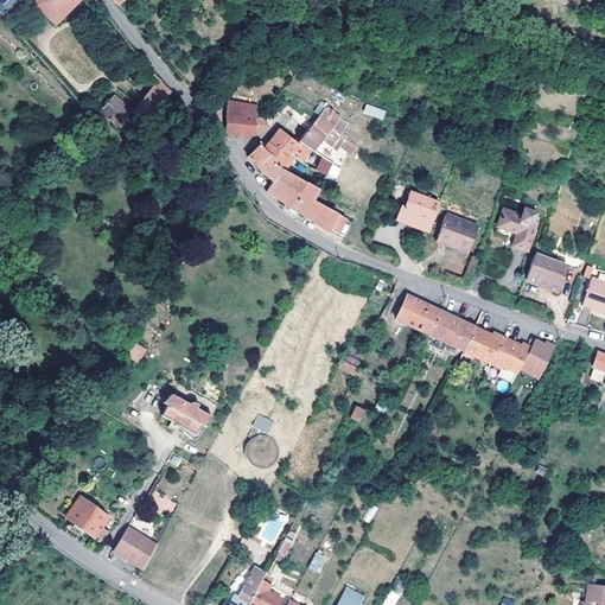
[(0,0),(0,8),(4,13),(18,0),(0,0)]
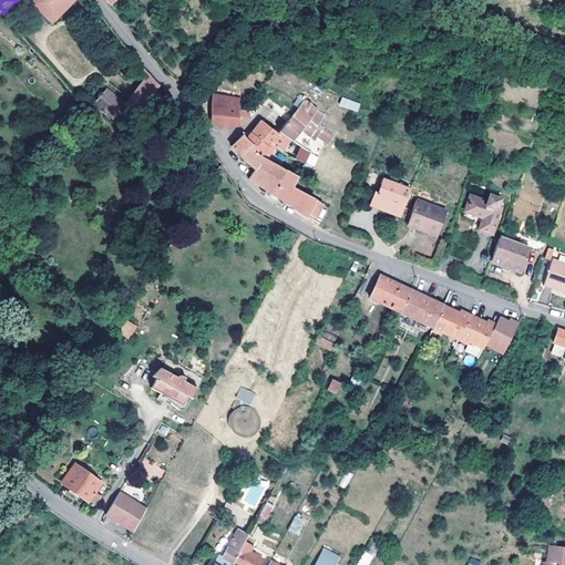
[(32,0),(30,2),(51,22),(72,0),(32,0)]
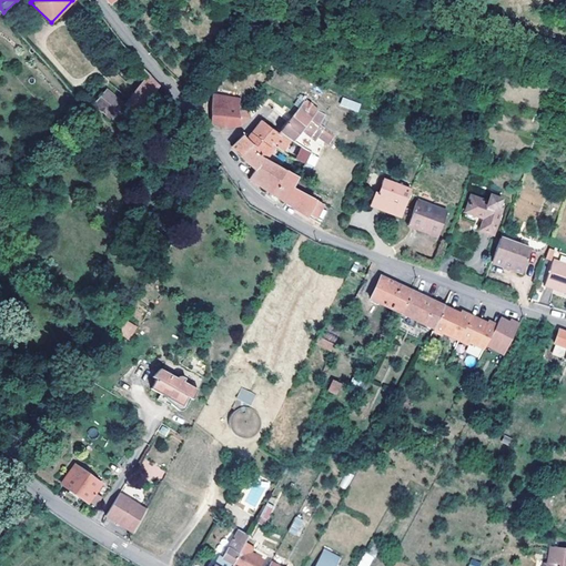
[(125,127),(152,94),(160,84),(150,73),(127,100),(109,87),(95,102),(125,127)]
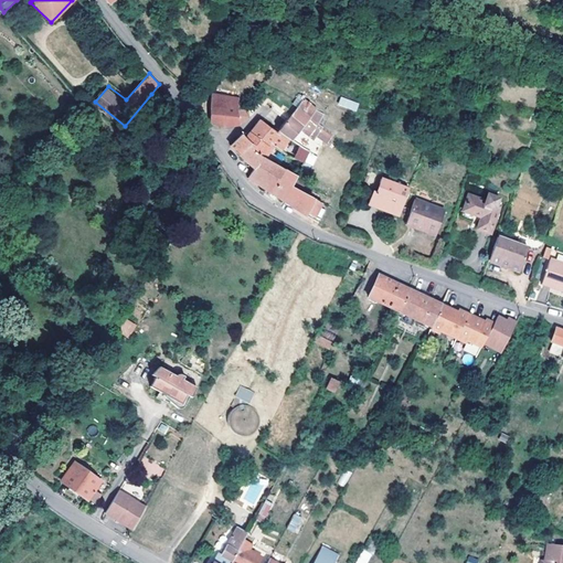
[(213,92),(211,106),(210,120),(225,126),(233,125),(240,124),(237,109),(241,97),(213,92)]
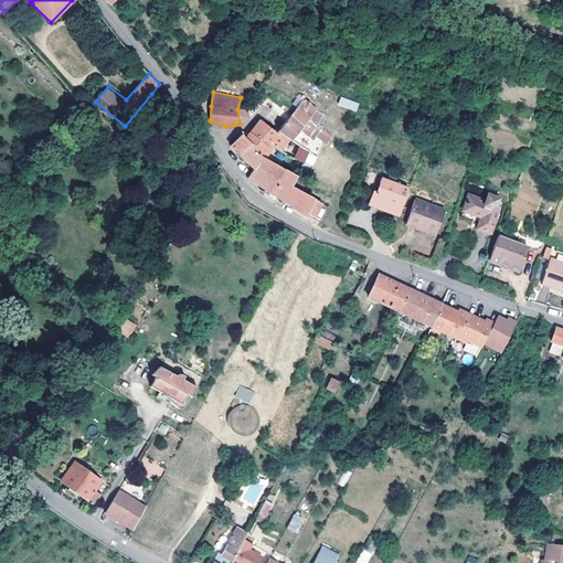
[(293,114),(290,117),(282,128),(290,136),(293,137),(301,125),(306,119),(316,124),(318,120),(325,112),(301,94),(295,102),(297,103),(291,114),(293,114)]
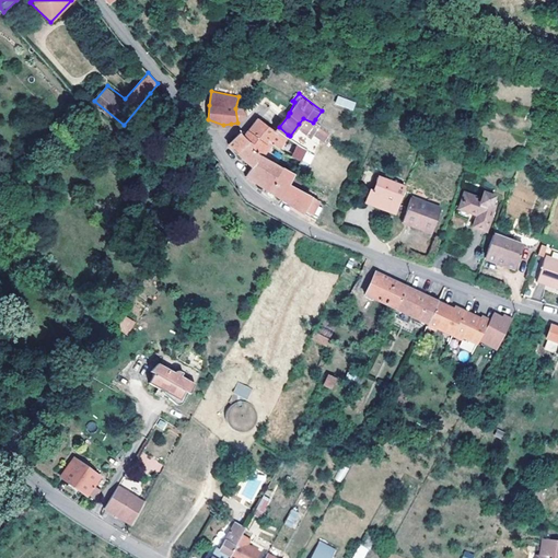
[(356,108),(358,100),(339,93),(337,102),(356,108)]
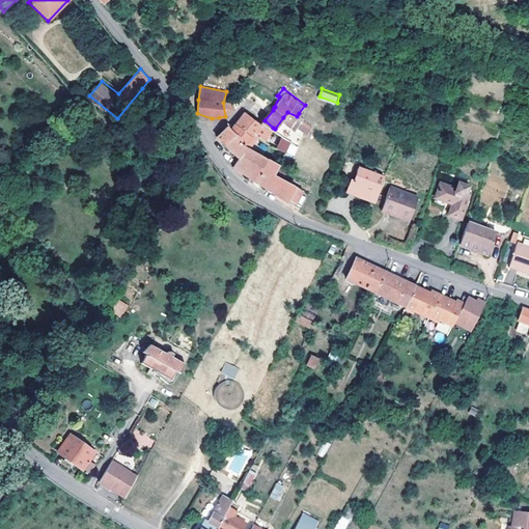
[(234,111),(229,96),(223,103),(225,116),(234,111)]
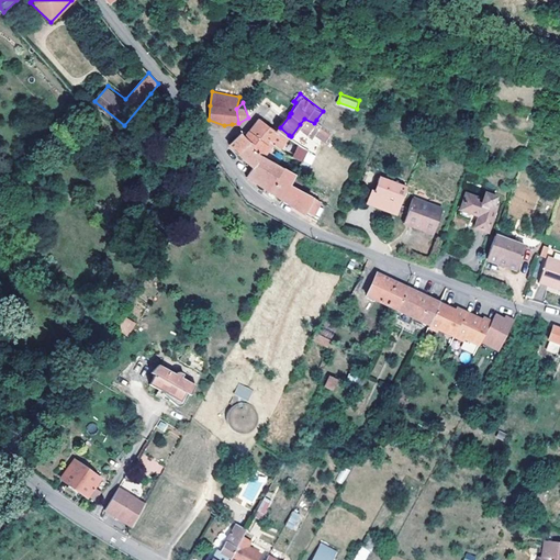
[(289,135),(280,127),(278,131),(260,118),(255,126),(252,131),(269,145),(271,142),(281,148),(289,135)]
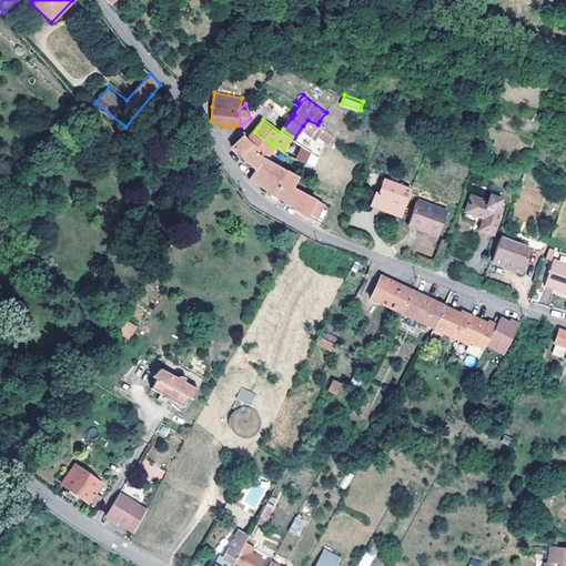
[(324,124),(317,132),(330,141),(335,132),(324,124)]
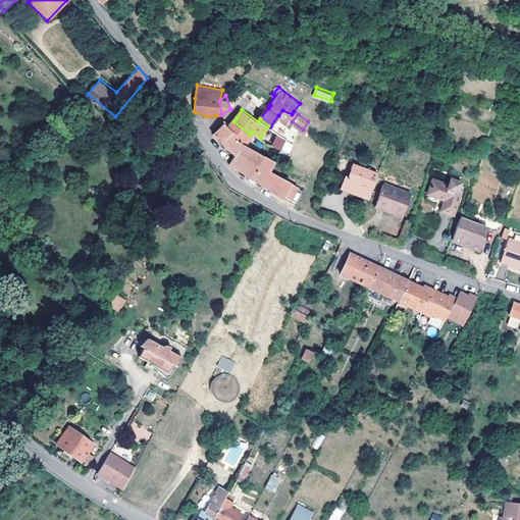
[(250,135),(234,121),(228,127),(223,123),(217,130),(213,134),(221,142),(229,134),(255,149),(261,138),(252,132),(250,135)]
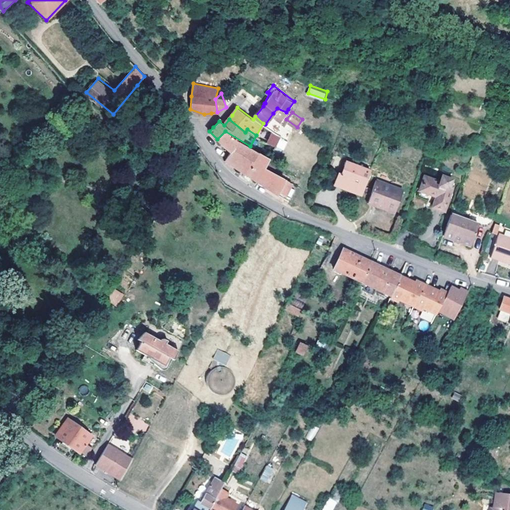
[(225,131),(217,139),(221,143),(230,150),(232,148),(264,168),(269,158),(257,151),(250,146),(225,131)]
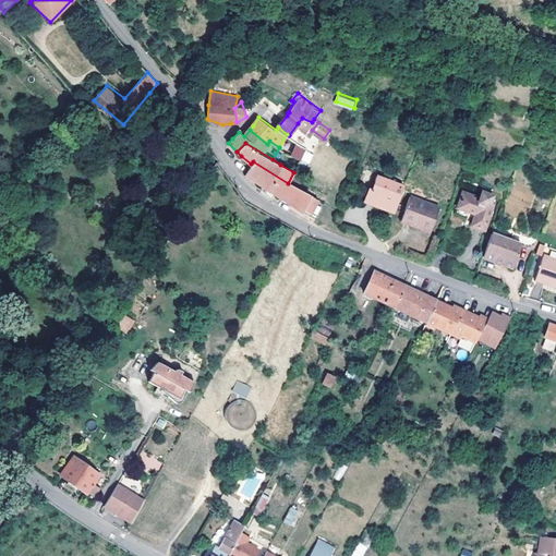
[(287,153),(280,165),(293,172),(301,158),(287,153)]
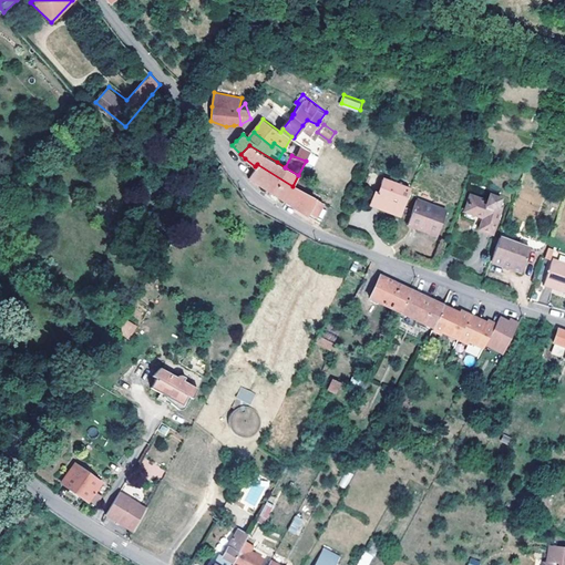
[(257,164),(255,166),(248,176),(264,186),(315,219),(324,202),(293,186),(257,164)]
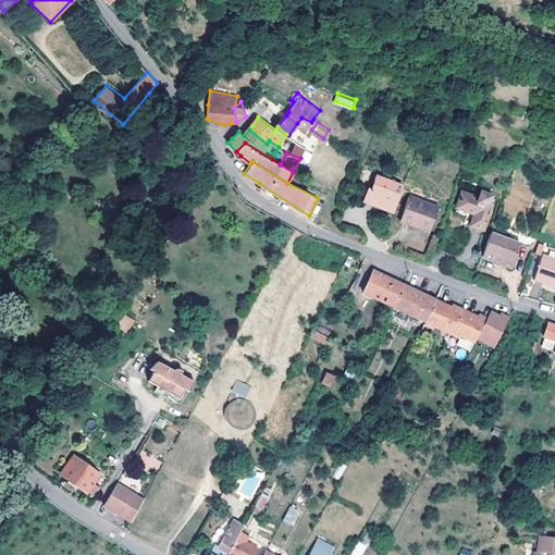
[(394,212),(404,184),(377,174),(371,188),(368,187),(364,200),(394,212)]
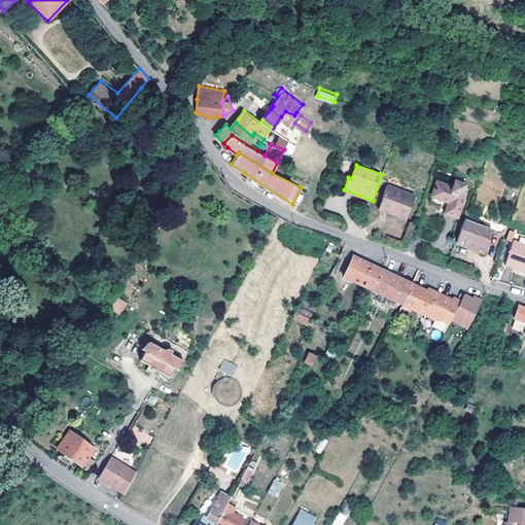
[(438,179),(432,194),(449,200),(447,205),(446,211),(458,215),(466,189),(463,188),(465,182),(456,178),(453,184),(438,179)]
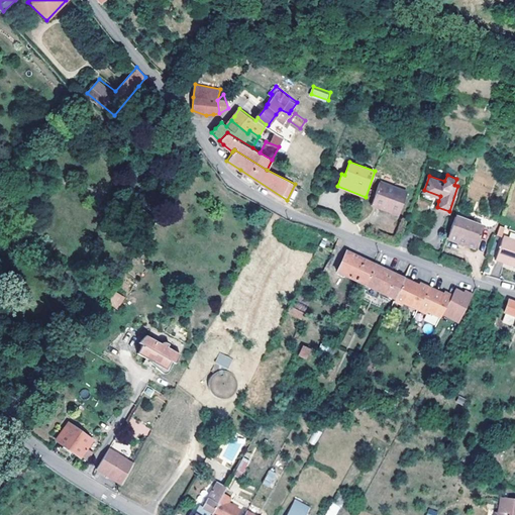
[(380,180),(372,204),(399,213),(407,189),(380,180)]
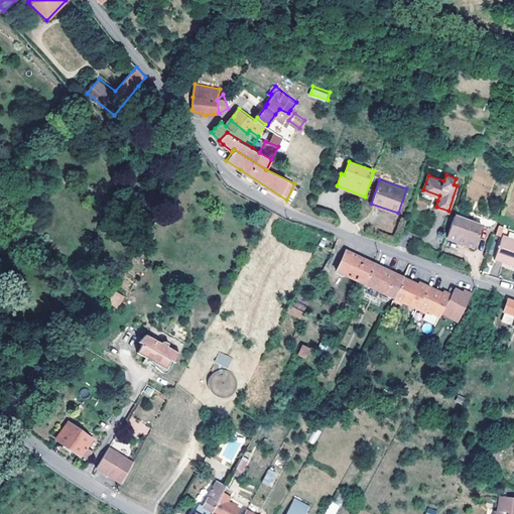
[(439,196),(423,189),(421,196),(437,201),(439,196)]
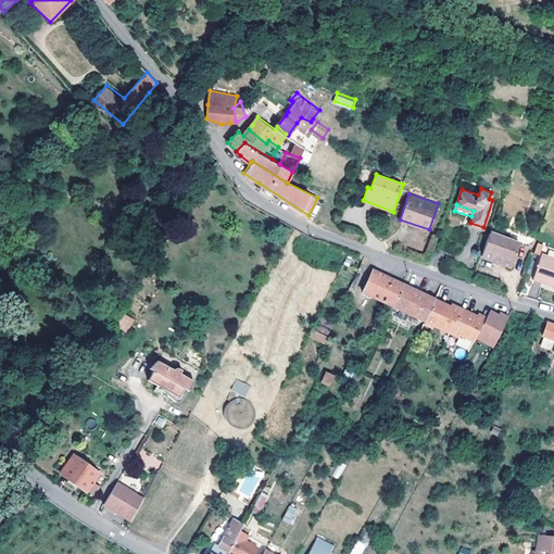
[(521,241),(490,230),(481,254),(513,265),(521,241)]
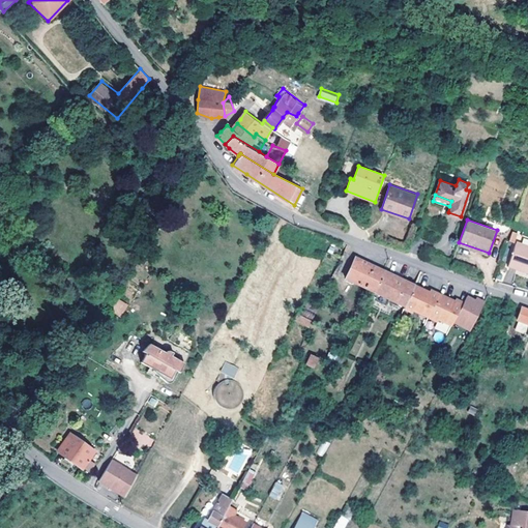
[(509,266),(524,270),(525,267),(527,267),(527,244),(518,242),(509,266)]
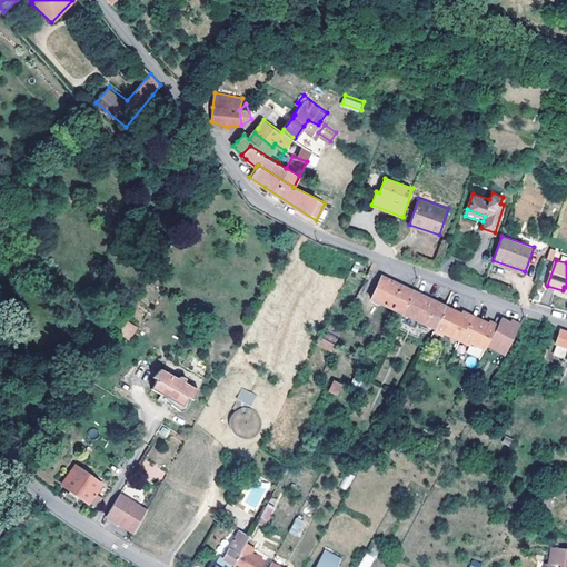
[(371,299),(400,315),(411,291),(381,276),(371,299)]
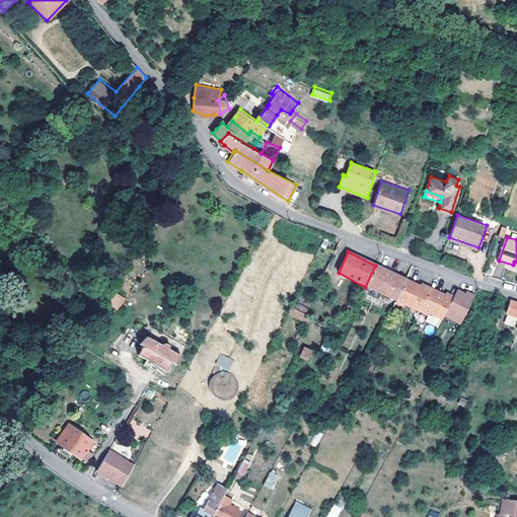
[(405,280),(375,266),(365,287),(394,301),(405,280)]
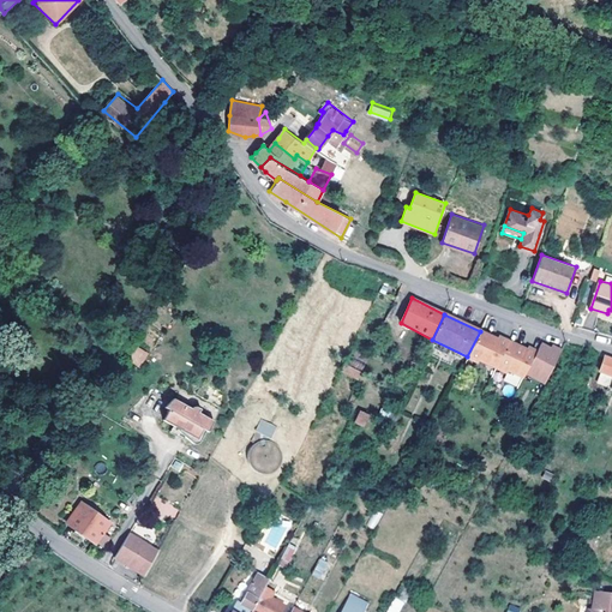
[(480,331),(467,357),(478,363),(479,359),(497,367),(507,372),(508,370),(523,378),(526,373),(539,349),(529,346),(528,348),(510,341),(499,336),(498,339),(480,331)]
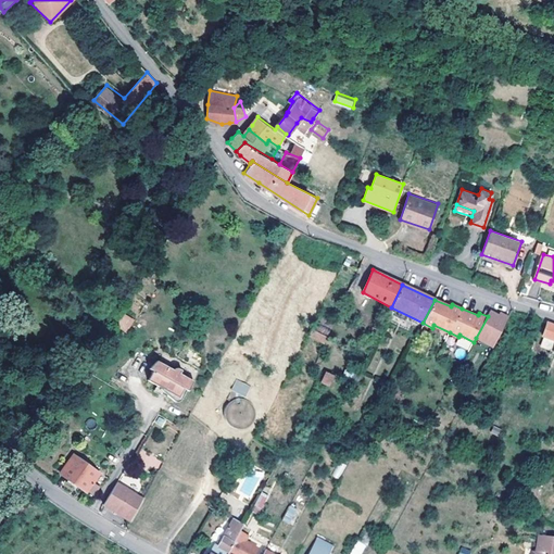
[(386,319),(417,334),(423,323),(391,307),(386,319)]
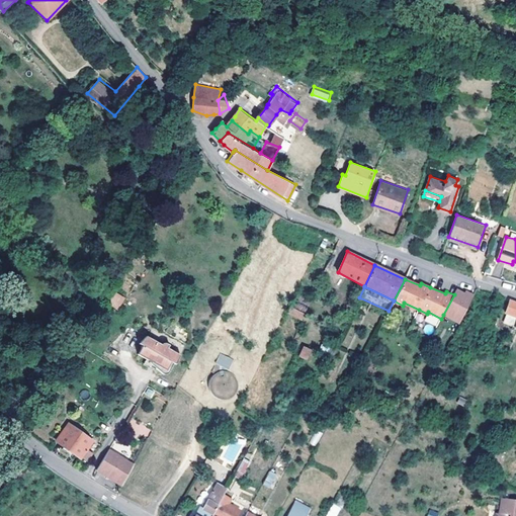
[(317,287),(312,298),(324,305),(329,293),(317,287)]
